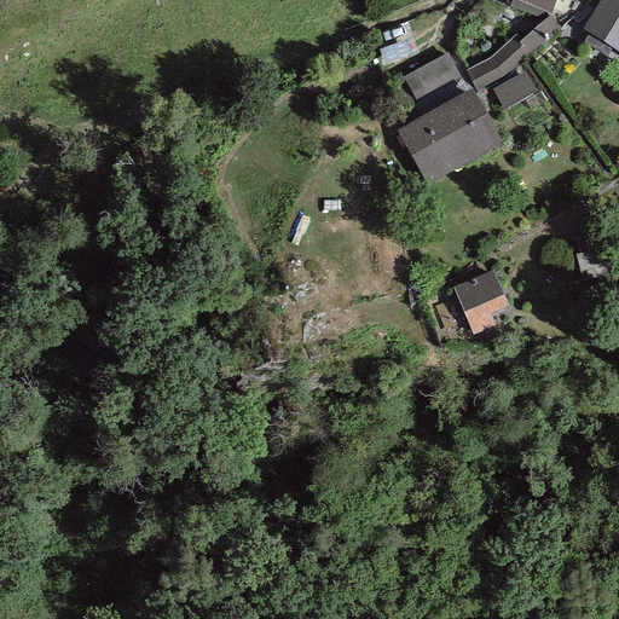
[(521,0),(553,12),(556,0),(521,0)]
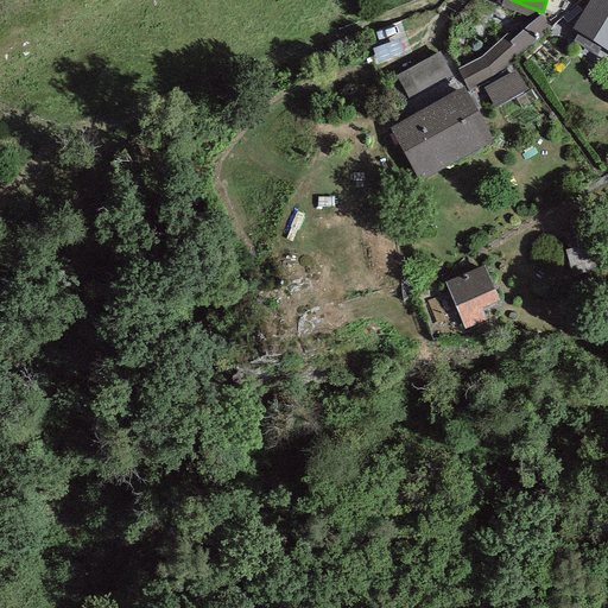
[(607,0),(588,0),(574,31),(607,46),(607,0)]
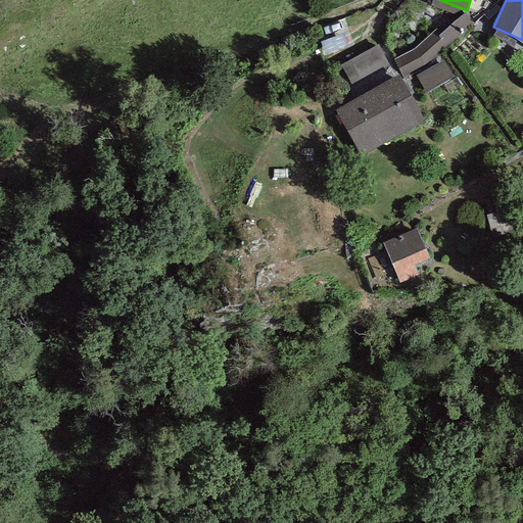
[(462,11),(396,58),(403,74),(475,27),(462,11)]
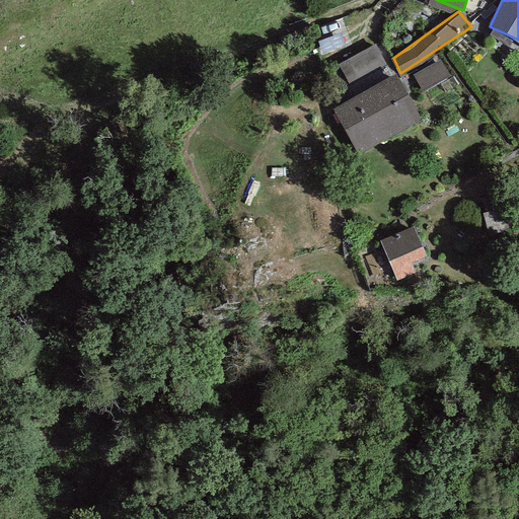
[(340,32),(318,41),(322,53),(345,44),(340,32)]
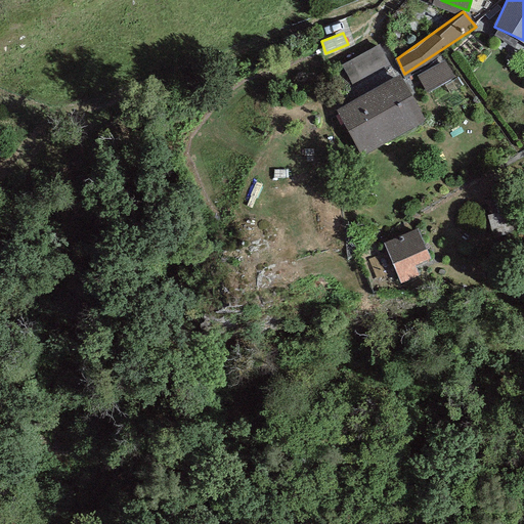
[(396,74),(381,45),(342,66),(357,94),(396,74)]
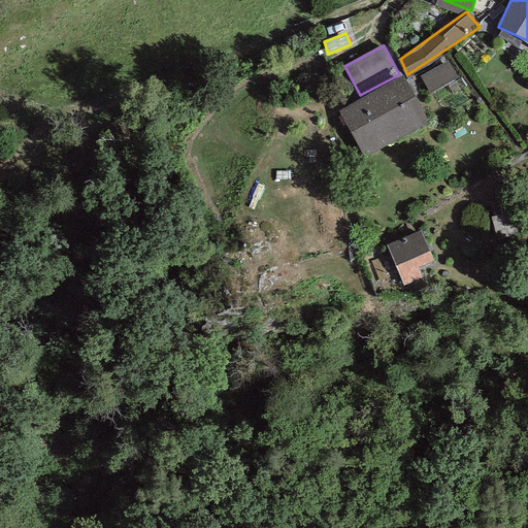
[(449,61),(420,76),(430,94),(458,78),(449,61)]
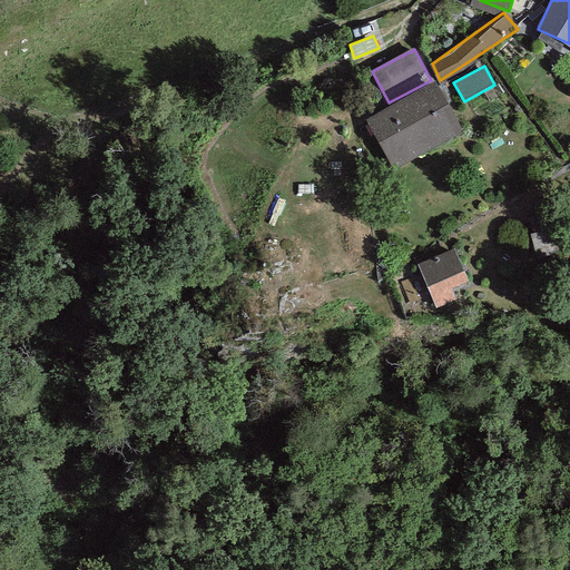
[(463,129),(436,81),(366,120),(395,168),(463,129)]
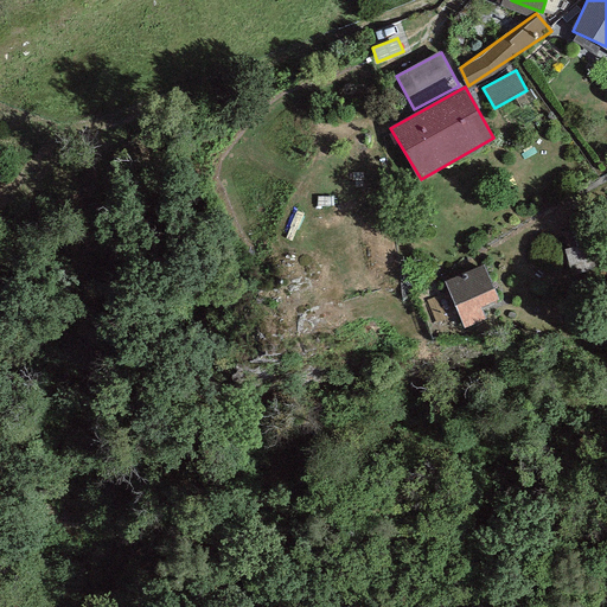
[(583,225),(558,232),(570,275),(595,268),(583,225)]
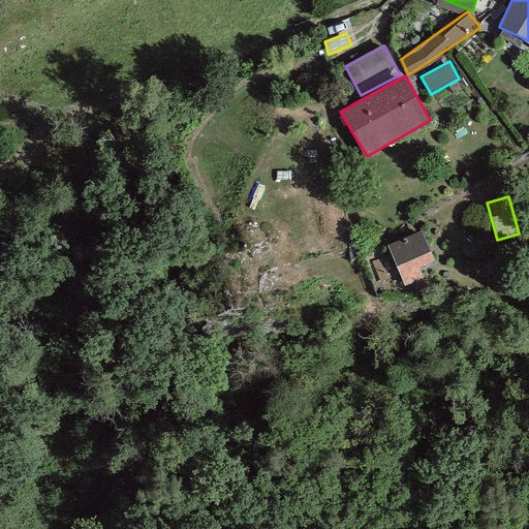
[(423,227),(386,246),(405,283),(441,266),(423,227)]
